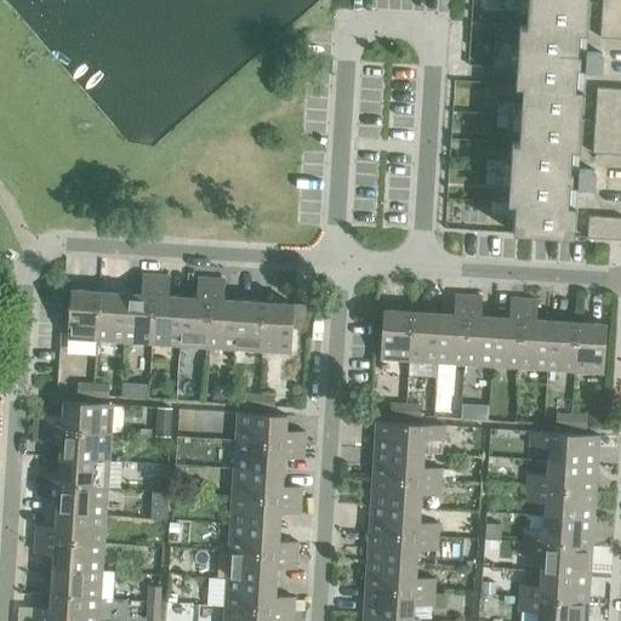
[(497,86),(496,114),(580,120),(582,90),(575,90),(576,61),(579,33),(586,33),(588,3),(543,0),(502,0),(502,10),(527,11),(525,27),(518,26),(517,44),(494,43),(491,67),(516,68),(514,86),(497,86)]
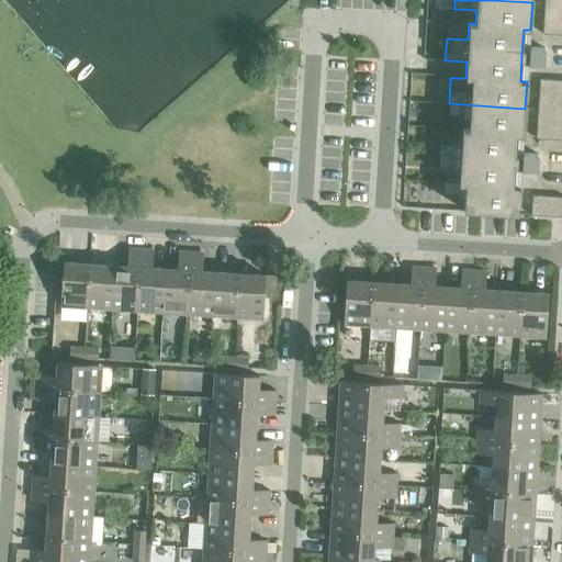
[(561,0),(543,0),(542,34),(561,35),(561,0)]
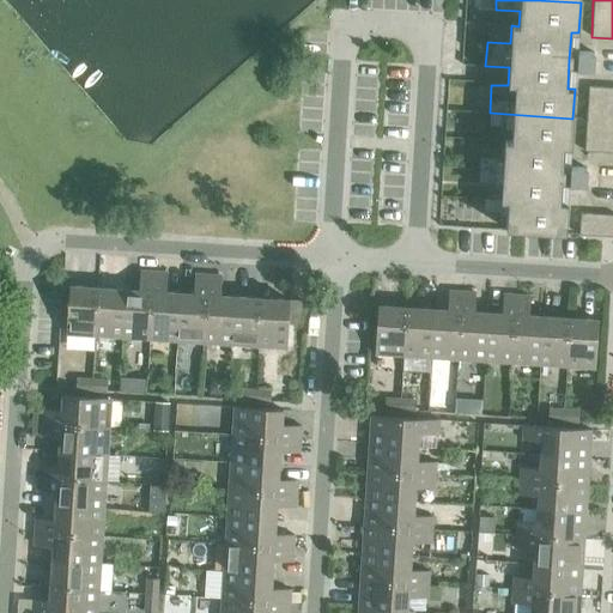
[(583,151),(612,153),(612,87),(588,86),(583,151)]
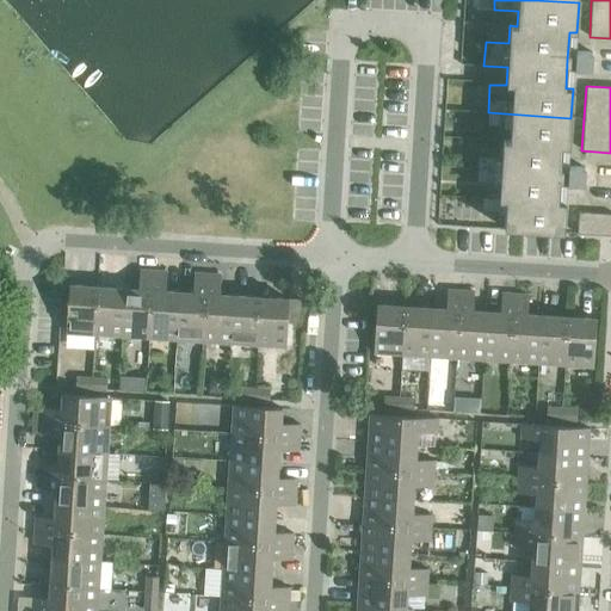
[(571,118),(488,112),(487,124),(511,127),(510,141),(503,141),(501,159),(477,156),(476,181),(500,183),(499,199),(482,198),(481,210),(505,213),(504,229),(563,234),(566,203),(559,202),(562,147),(569,148),(571,118)]
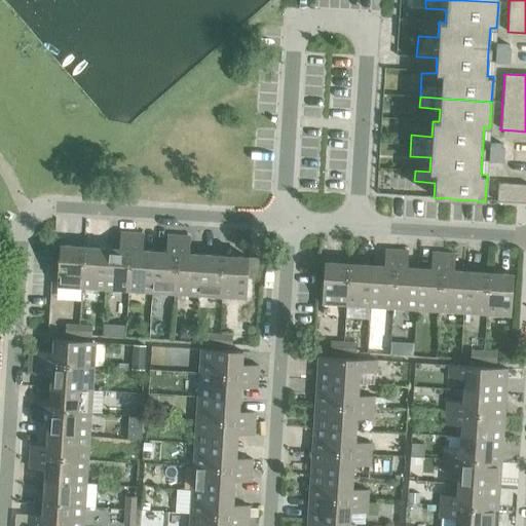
[(496,201),(525,203),(525,184),(497,183),(496,201)]
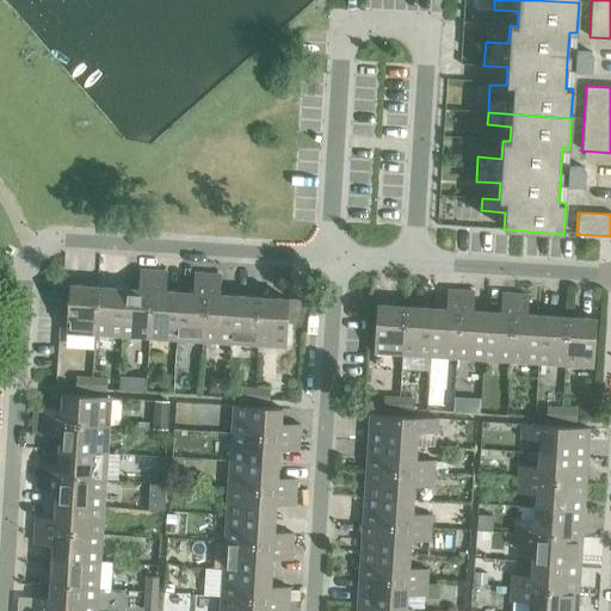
[(121,337),(148,339),(153,271),(139,271),(137,290),(124,289),(121,337)]
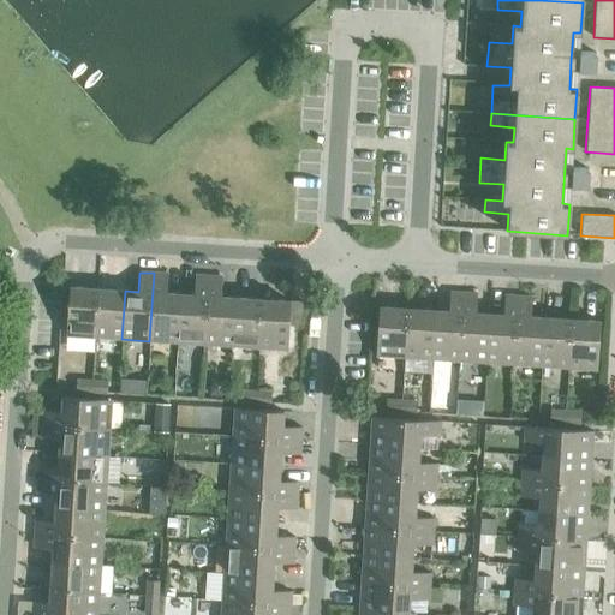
[(149,341),(177,342),(179,294),(166,293),(167,274),(154,273),(149,341)]
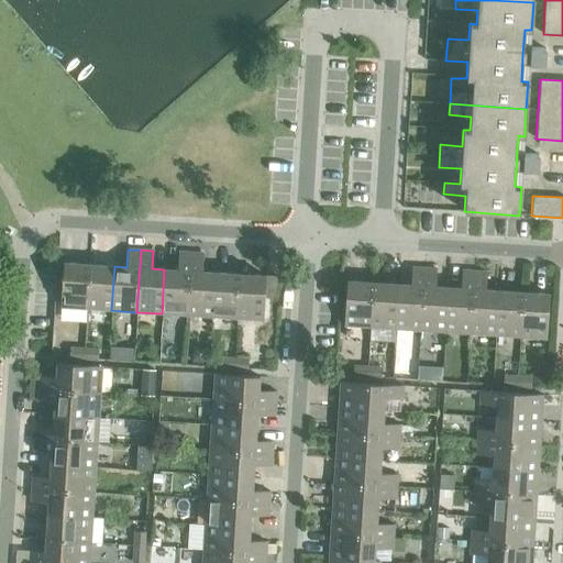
[(162,313),(186,316),(190,253),(178,253),(177,271),(164,269),(162,313)]
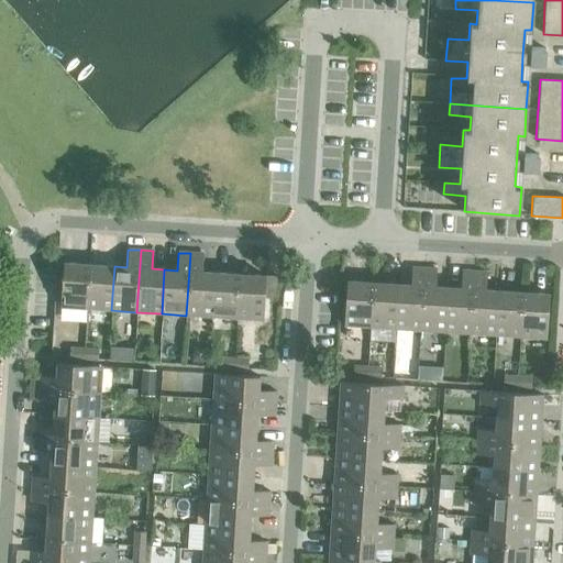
[(186,316),(211,317),(214,273),(201,272),(202,254),(190,253),(186,316)]
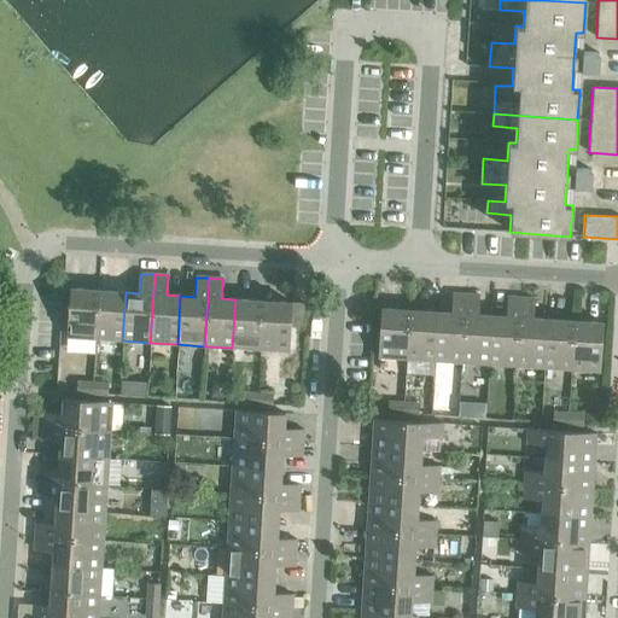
[(66,337),(94,339),(98,290),(69,289),(66,337)]
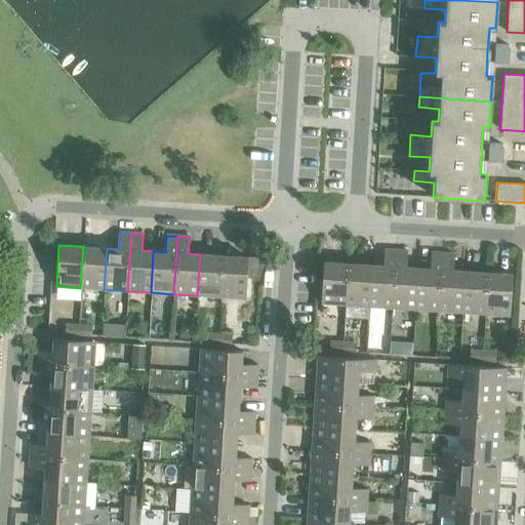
[(80,288),(104,289),(107,248),(83,246),(80,288)]
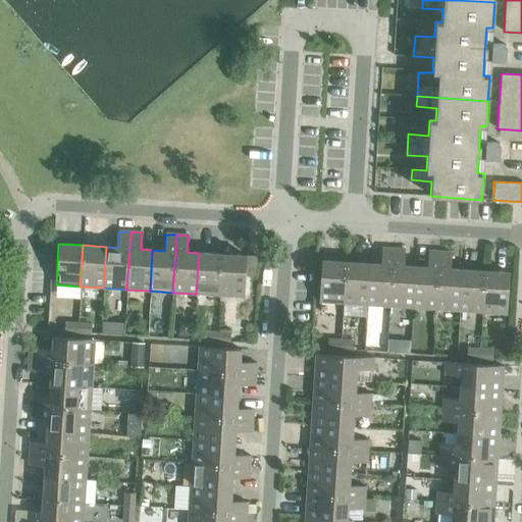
[(366,305),(389,306),(393,249),(381,248),(380,264),(368,263),(366,305)]
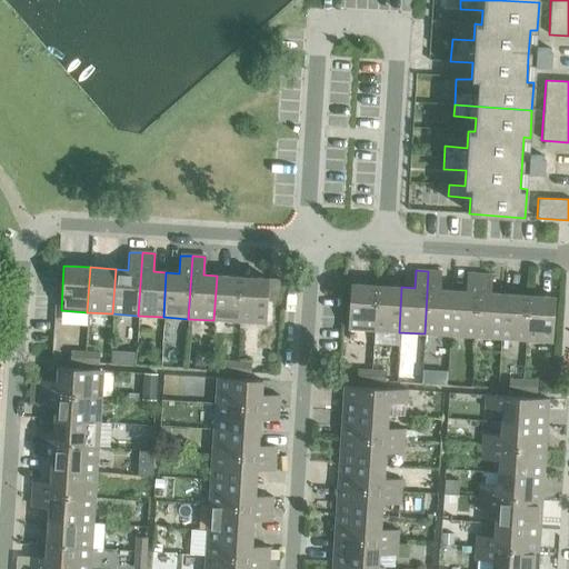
[(425,333),(449,336),(452,290),(439,290),(440,272),(428,271),(425,333)]
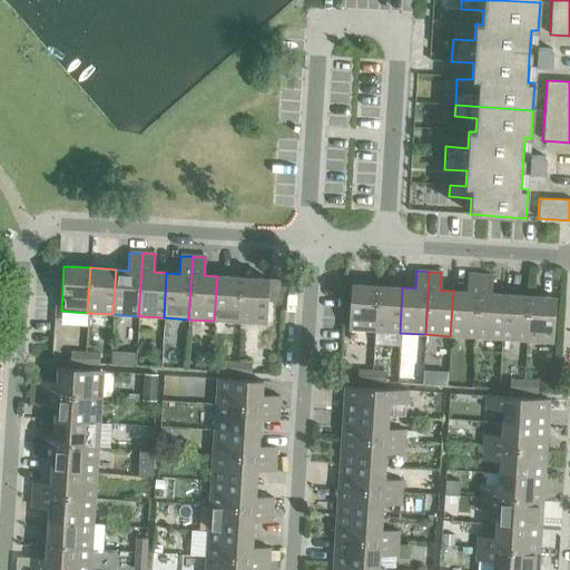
[(450,336),(475,337),(480,275),(468,274),(467,292),(453,291),(450,336)]
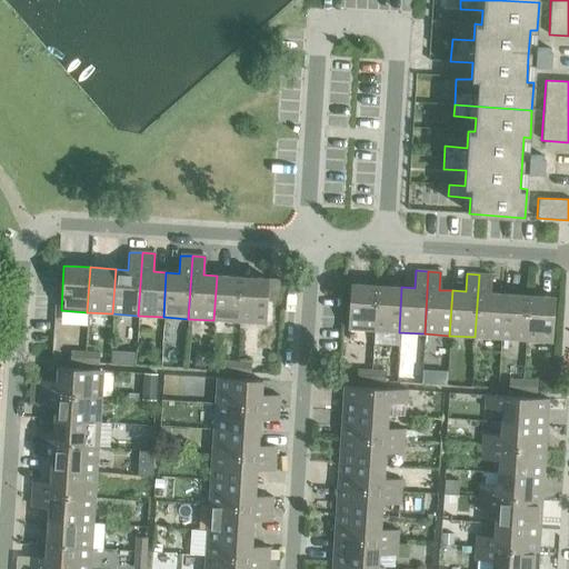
[(475,337),(500,339),(502,293),(490,293),(491,276),(479,275),(475,337)]
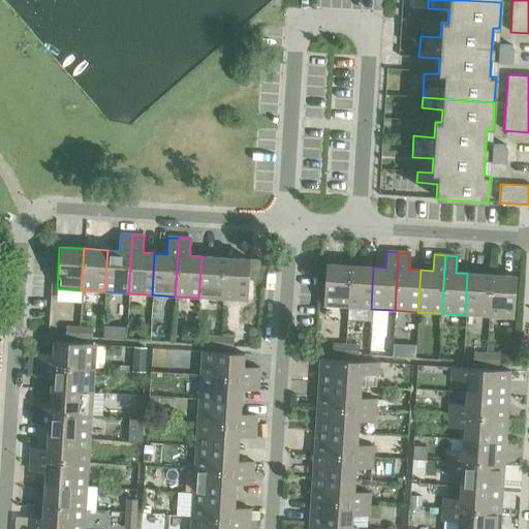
[(198,298),(222,300),(225,257),(201,256),(198,298)]
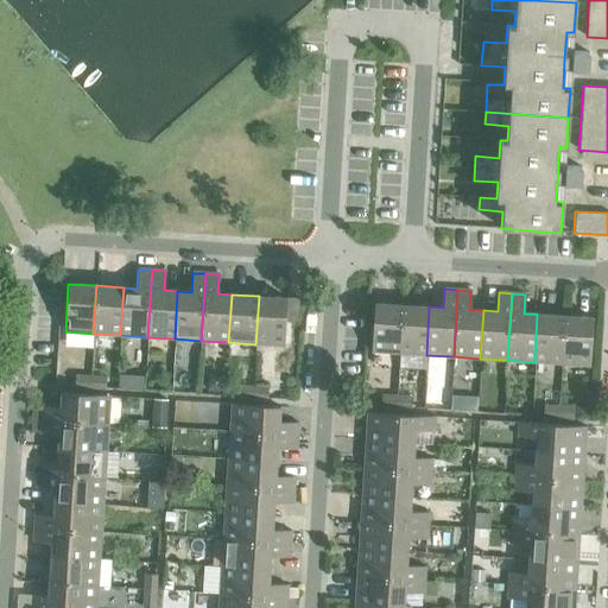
[(259,296),(255,344),(284,346),(286,298),(259,296)]
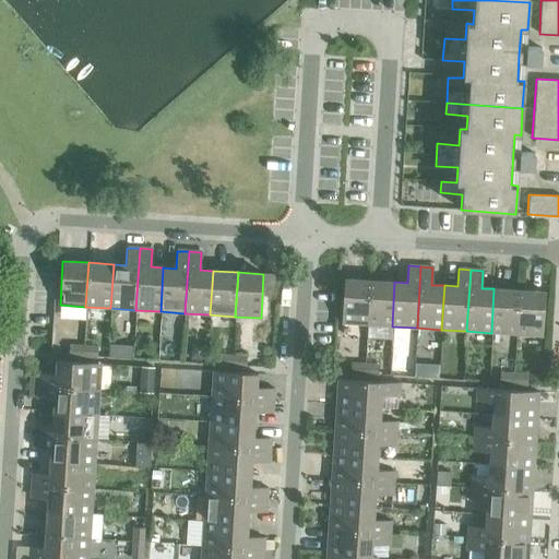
[(341,323),(367,325),(370,281),(344,280),(344,281),(343,294),(341,323)]
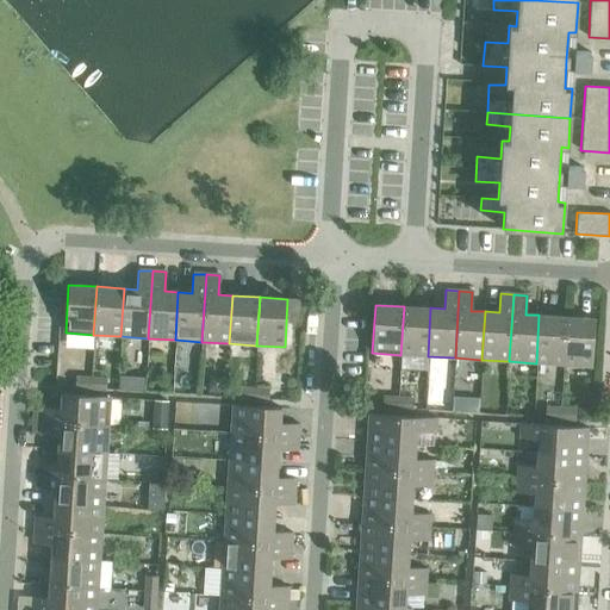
[(400,355),(428,356),(430,307),(404,306),(400,355)]
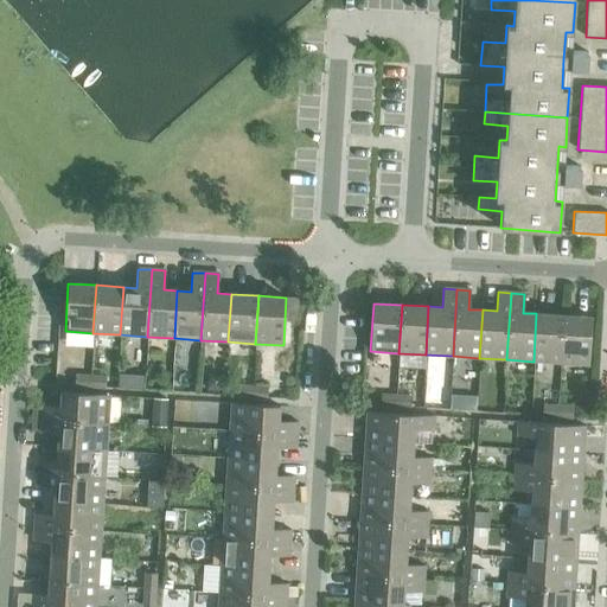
[(534,362),(561,363),(563,315),(536,313),(534,362)]
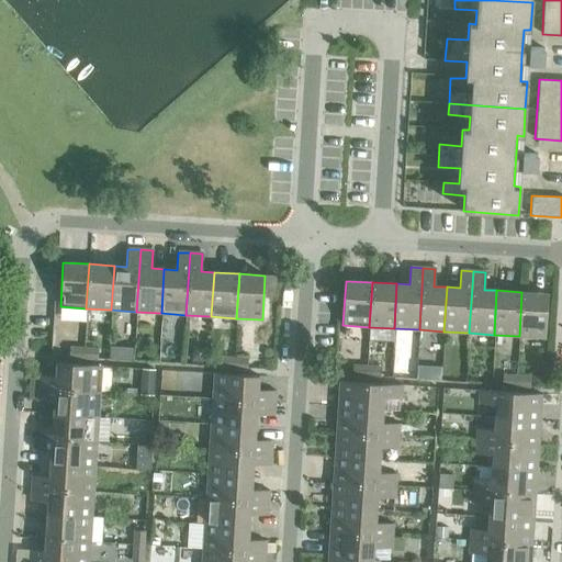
[(521,292),(519,336),(544,338),(548,293),(521,292)]
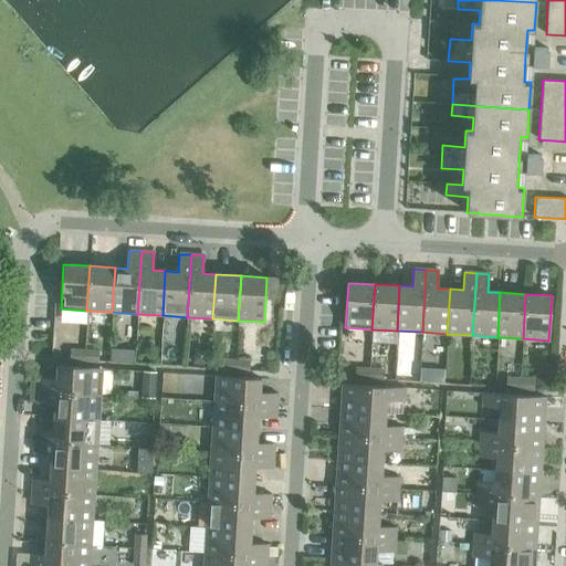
[(109,349),(109,362),(133,363),(133,350),(109,349)]
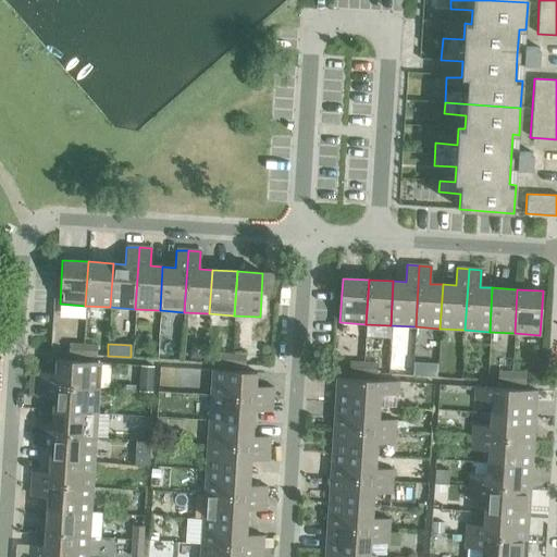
[(69,354),(83,355),(83,345),(70,345),(69,354)]
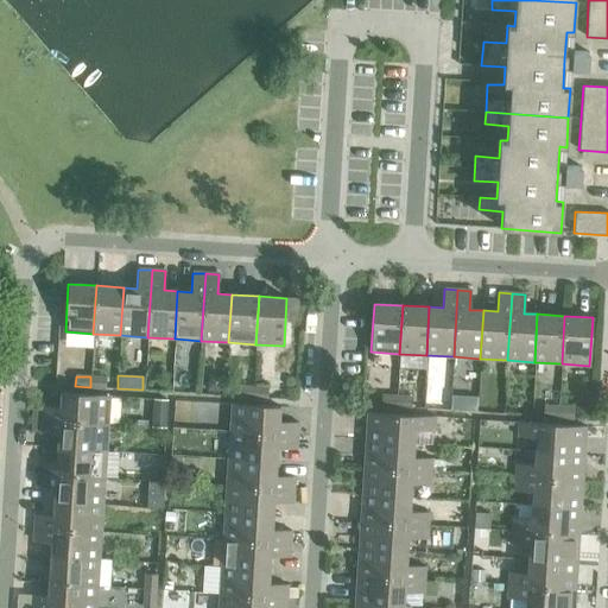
[(90,377),(90,387),(105,388),(106,378),(90,377)]
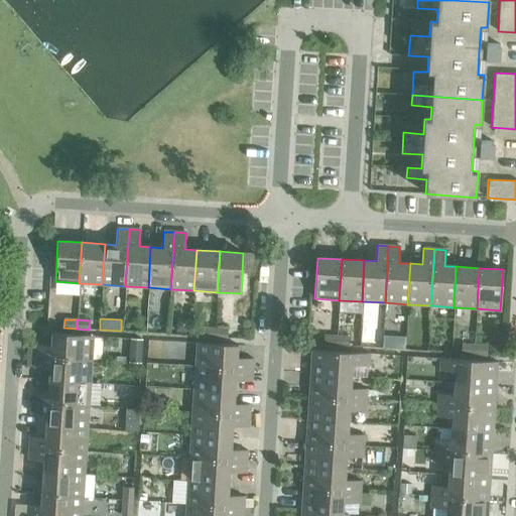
[(202,337),(214,338),(215,329),(202,328),(202,337)]
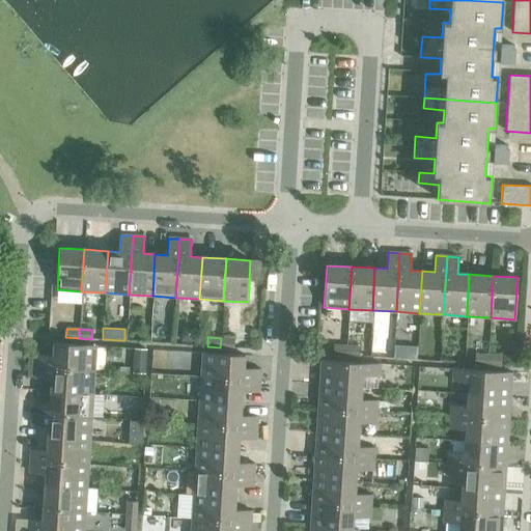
[(221,338),(220,347),(233,348),(233,339),(221,338)]
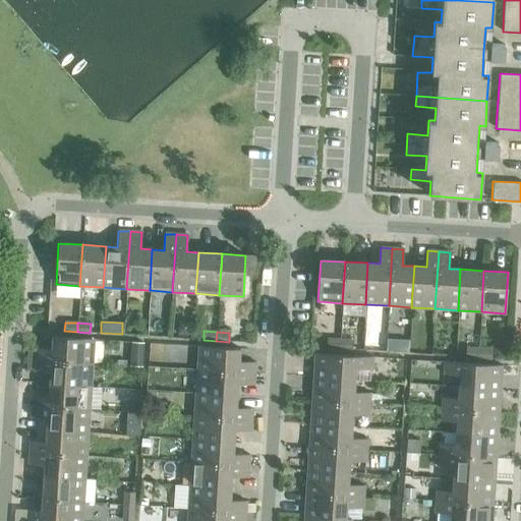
[(36,348),(35,359),(93,363),(94,339),(53,337),(52,349),(36,348)]
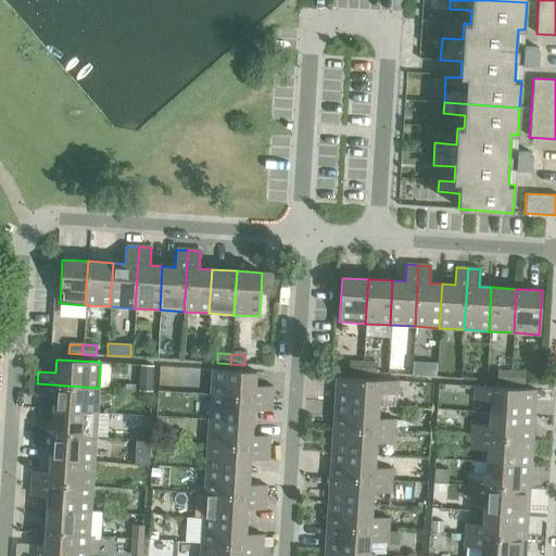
[(348,371),(362,373),(363,363),(349,362),(348,371)]
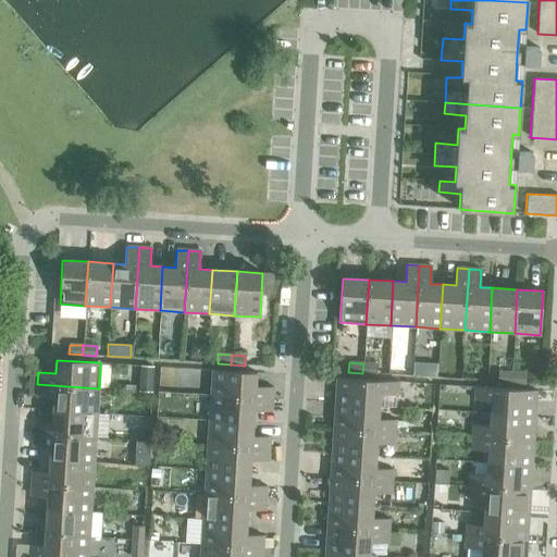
[(413,362),(412,375),(435,376),(436,364),(413,362)]
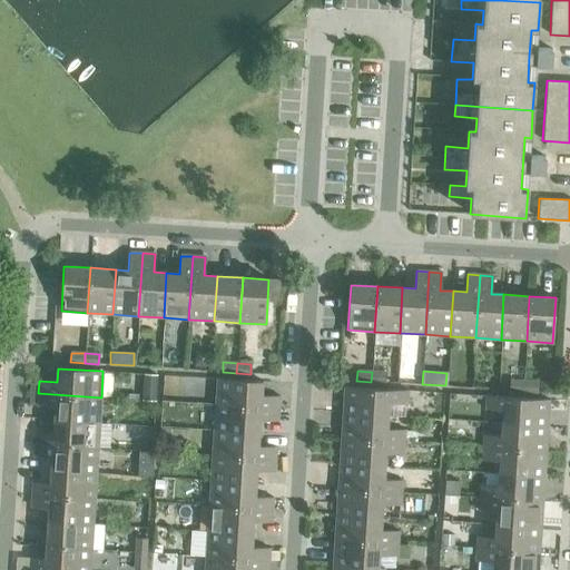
[(372,372),(371,382),(385,383),(385,373),(372,372)]
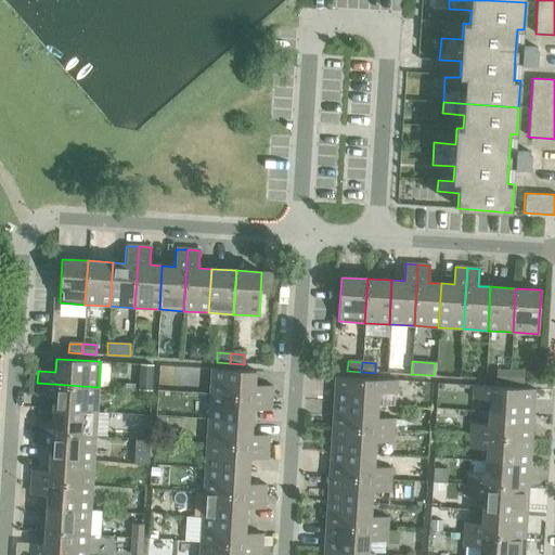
[(141,364),(139,389),(154,390),(156,365),(141,364)]
